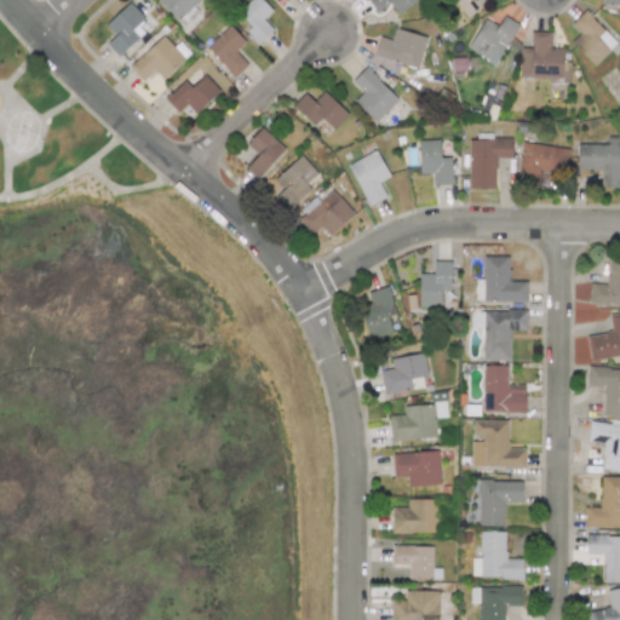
[(158,0),(177,21),(197,0),(158,0)]
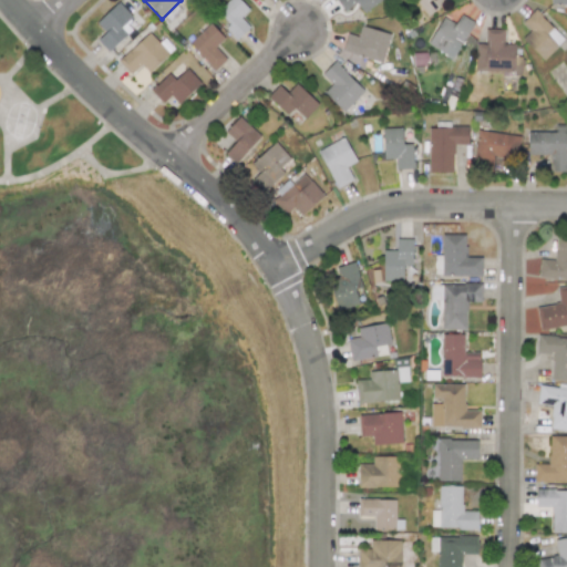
[(228,24),(225,29),(236,41),(249,28),(240,18),(248,9),(239,0),(228,0),(216,11),(228,24)]
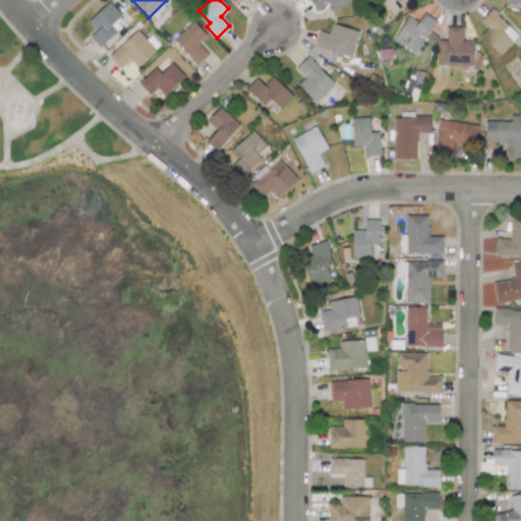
[(333,11),(348,0),(308,0),(315,9),(326,2),(333,11)]
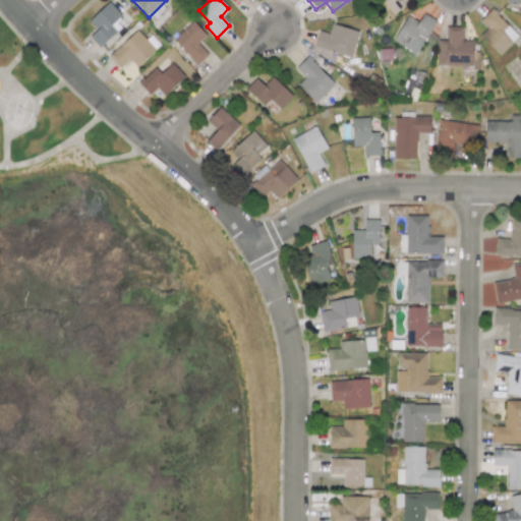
[(381,0),(392,14),(410,0),(381,0)]
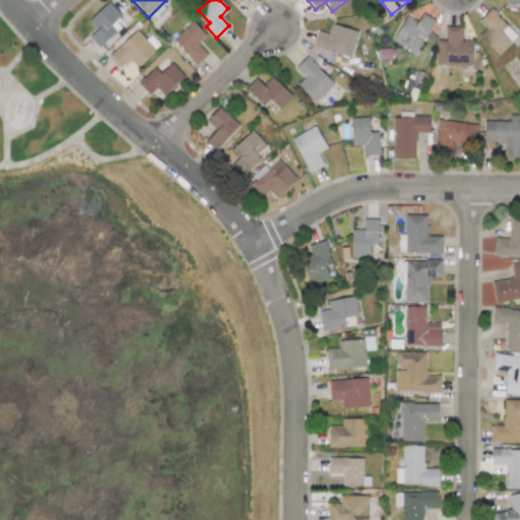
[(87,20),(96,29),(88,37),(99,48),(121,27),(115,21),(122,16),(109,1),(87,20)]
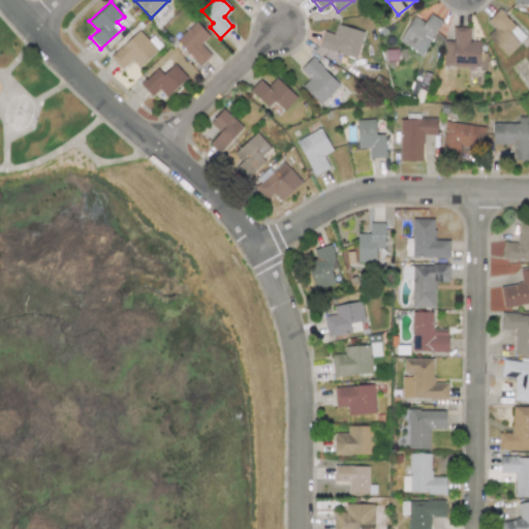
[(526,36),(499,8),(487,21),(494,29),(487,36),(506,56),(526,36)]
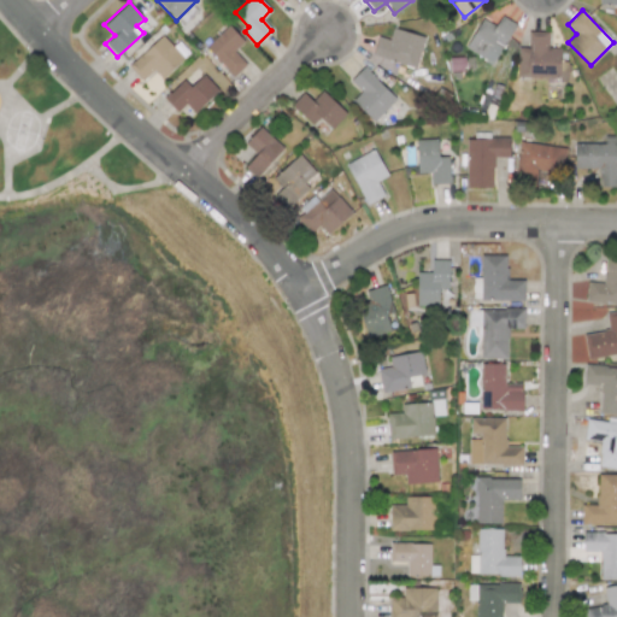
[(482,18),(464,47),(492,64),(516,25),(501,16),(494,27),(482,18)]
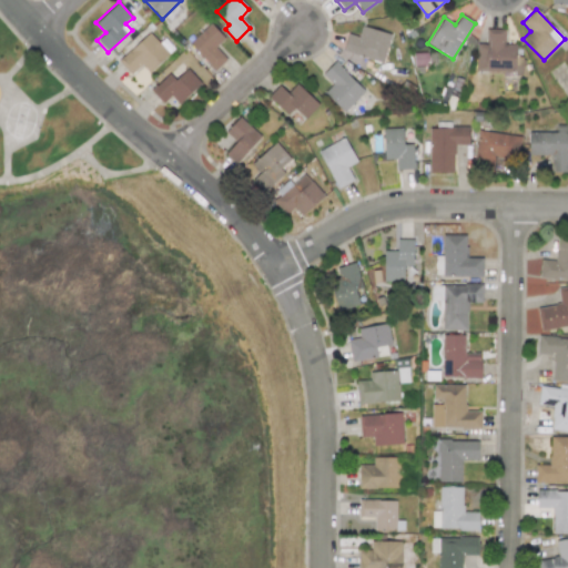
[(224,39),(210,23),(189,43),(214,71),(226,59),(215,47),(224,39)]
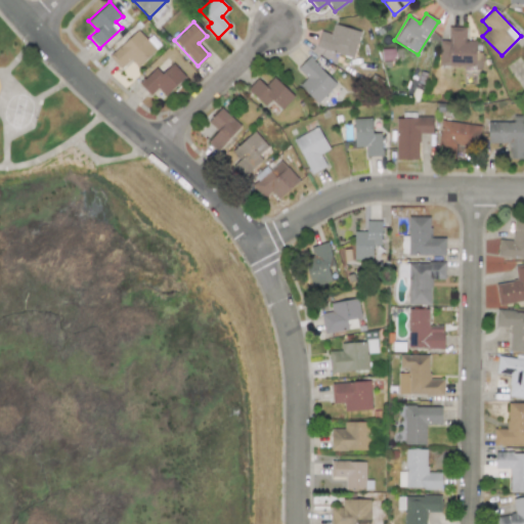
[(320,31),(316,48),(352,58),(360,31),(333,24),(330,34),(320,31)]
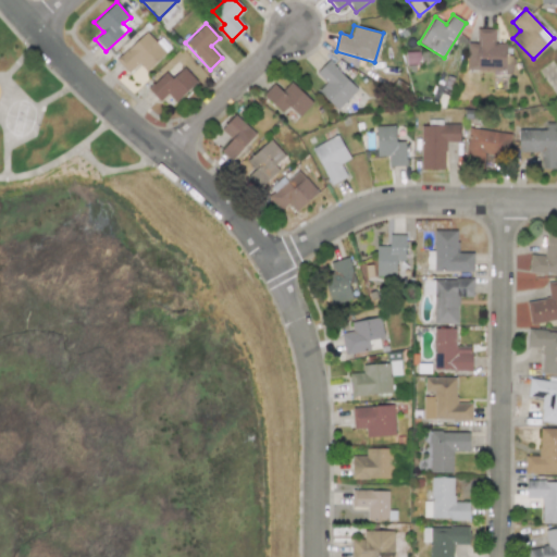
[(467,72),(511,72),(512,56),(505,56),(506,42),(494,42),(495,28),(477,28),(477,42),(467,42),(467,72)]
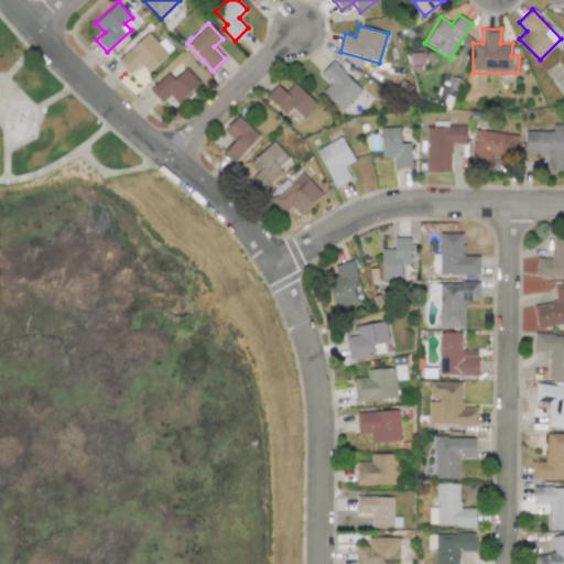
[(167,53),(148,32),(117,61),(130,74),(140,64),(148,73),(167,53)]
